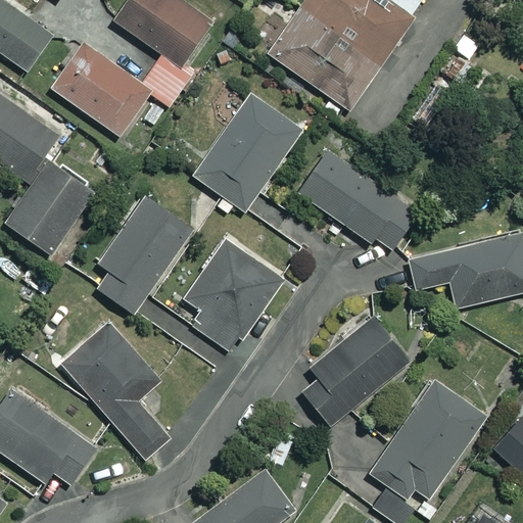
[(51,33),(4,0),(0,0),(0,51),(26,69),(51,33)]
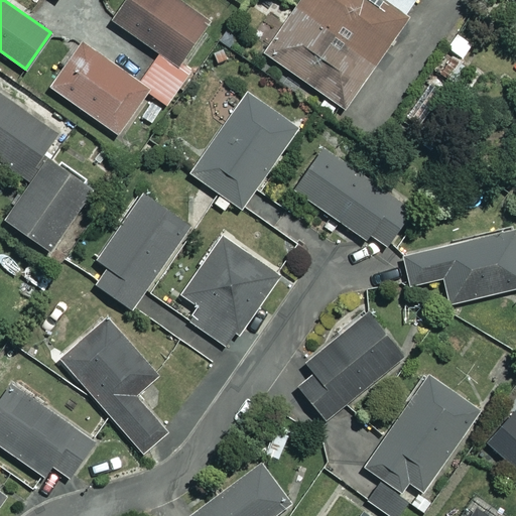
[(210,21),(180,0),(126,0),(113,19),(158,51),(137,81),(80,39),(48,84),(117,133),(147,91),(166,104),(190,72),(179,63),(210,21)]
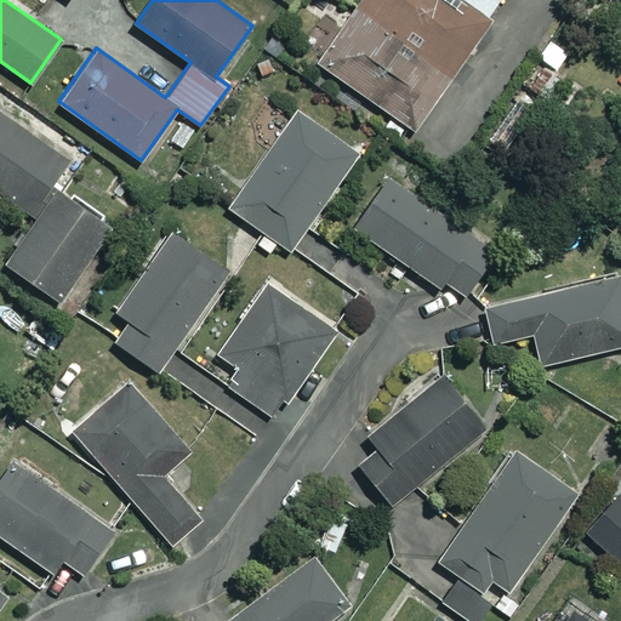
[(494,13),(473,0),(362,0),(318,63),(412,129),(494,13)]
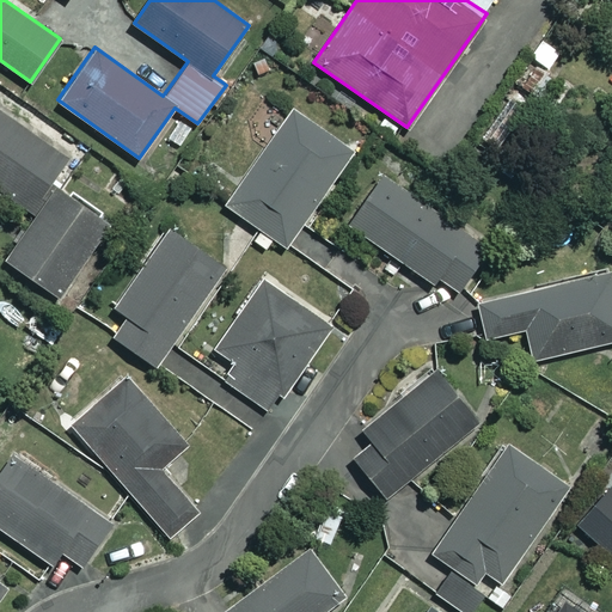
[(466,0),(487,13),(495,0),(466,0)]
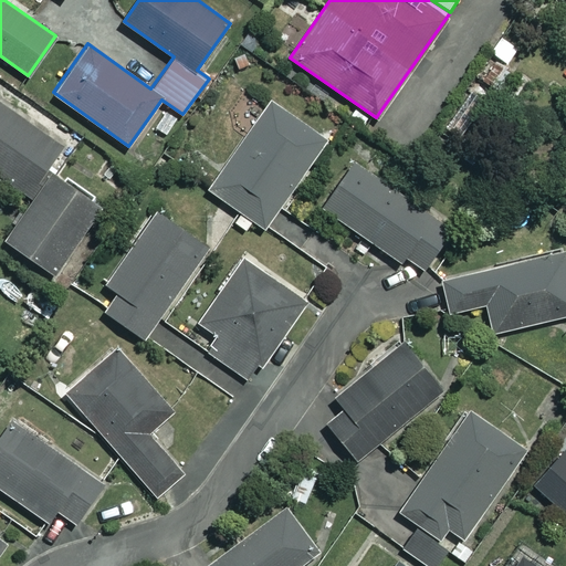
[(323,136),(270,101),(209,190),(263,226),(323,136)]
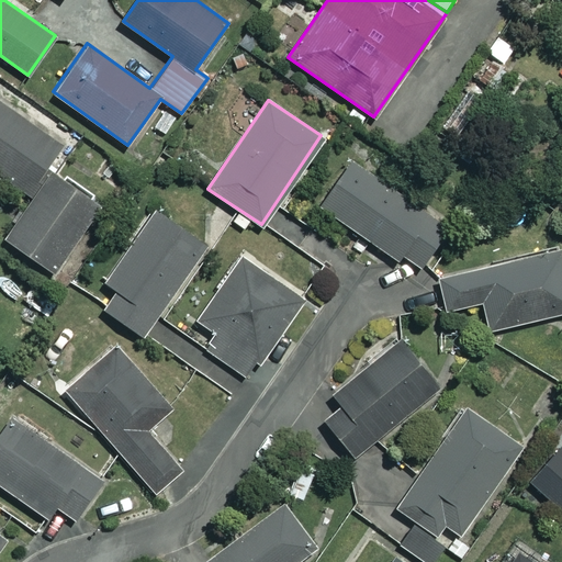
[(64,142),(0,101),(0,173),(31,193),(4,235),(55,267),(99,198),(48,166),(64,142)]
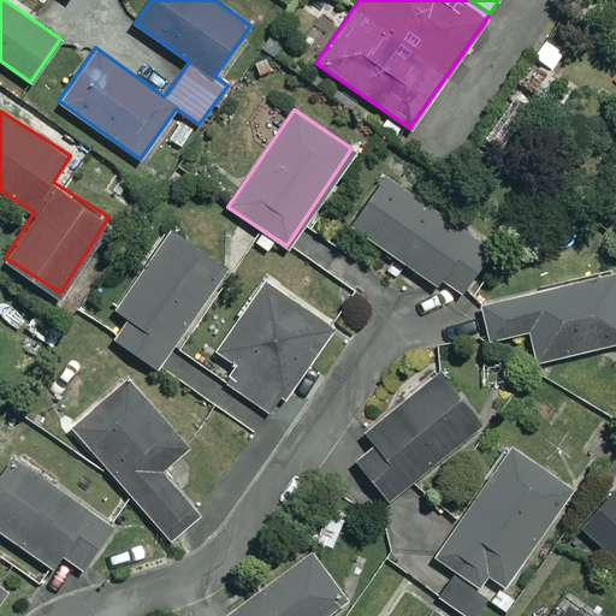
[(490,249),(386,177),(351,225),(455,297),(490,249)]
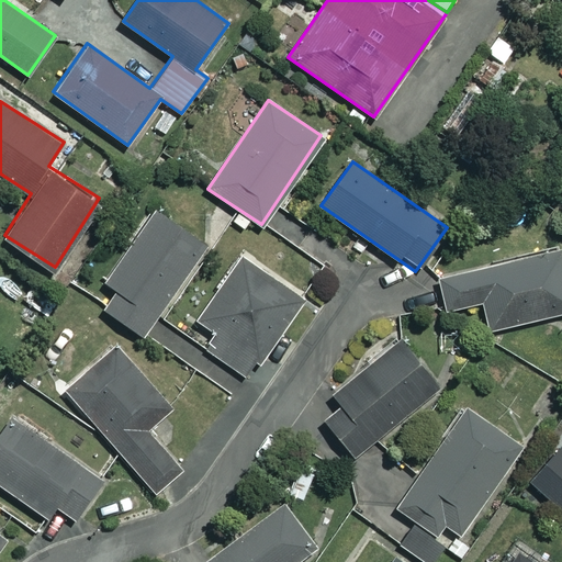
[(205,244),(157,210),(93,300),(143,334),(205,244)]
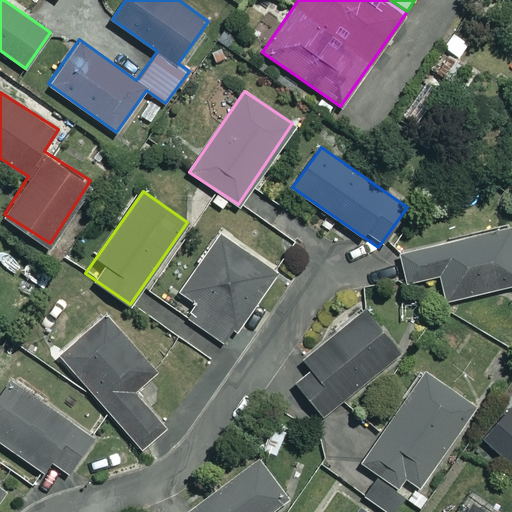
[(511,284),(511,235),(510,227),(398,253),(405,283),(439,275),(445,300),(511,284)]
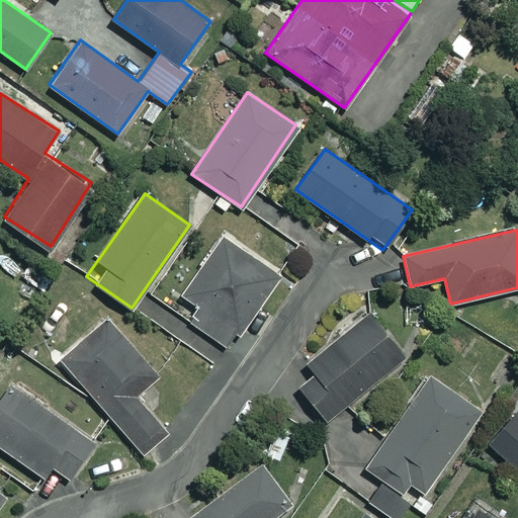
[(276,274),(224,238),(184,294),(200,306),(189,321),(227,346),(276,274)]
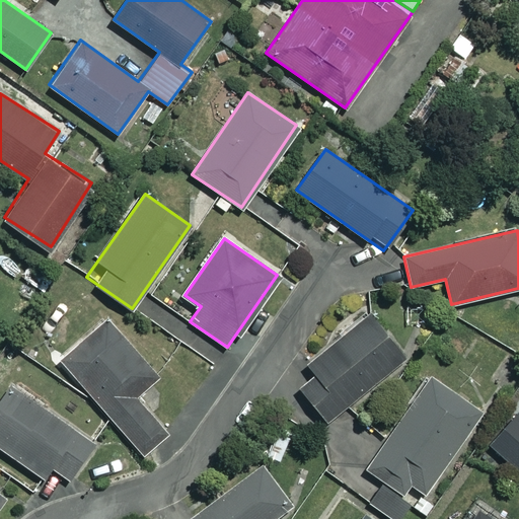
[(404,355),(369,312),(308,364),(317,373),(299,388),(327,421),(404,355)]
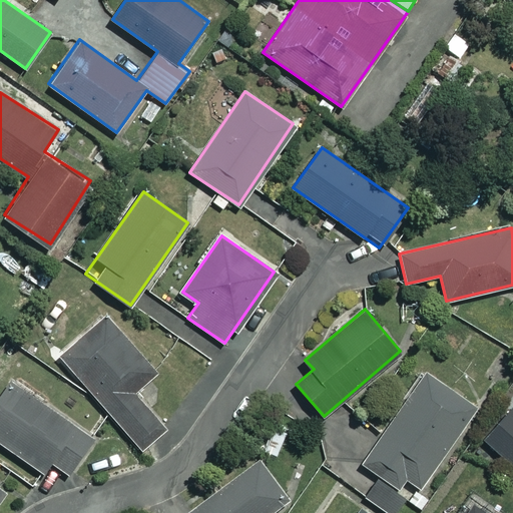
[(155,372),(104,316),(59,357),(139,447),(163,426),(133,392),(155,372)]
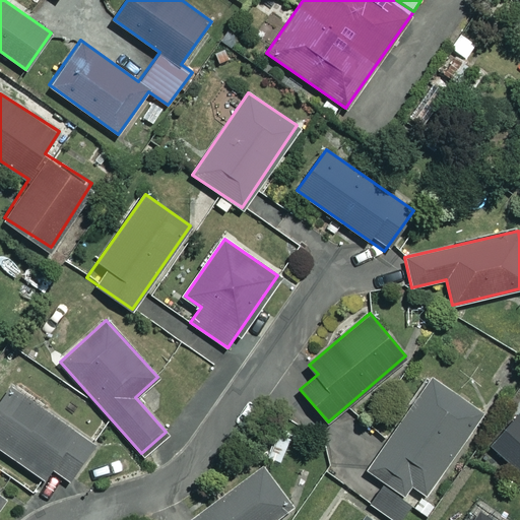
[(482,413),(433,378),(369,468),(385,480),(370,502),(395,519),(397,519),(409,503),(415,507),(482,413)]
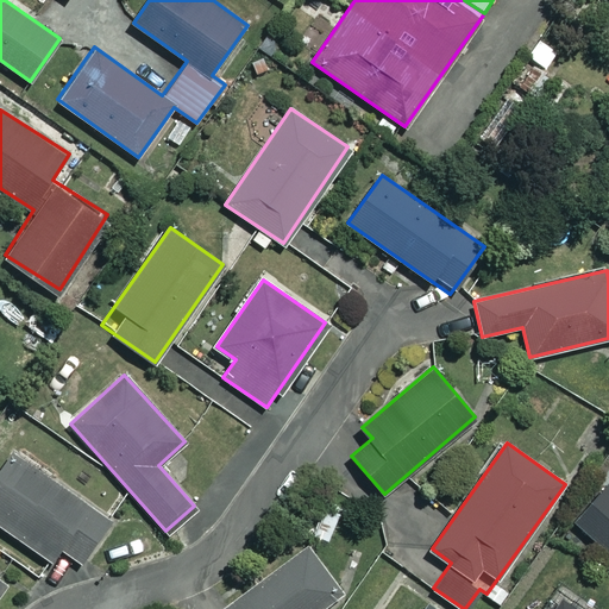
[(110,519),(12,453),(0,471),(0,523),(54,559),(61,548),(81,562),(110,519)]
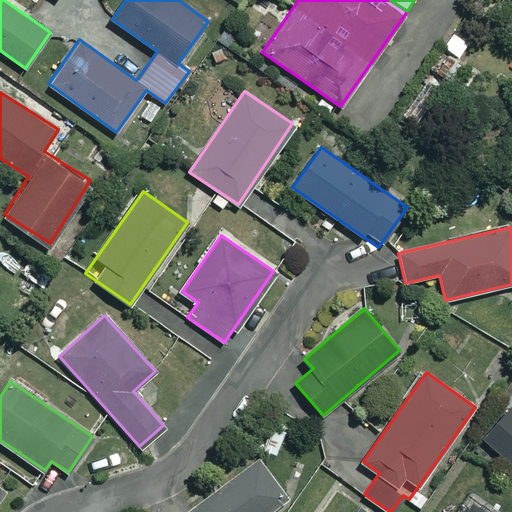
[(511,408),(510,406),(478,443),(511,473),(511,408)]
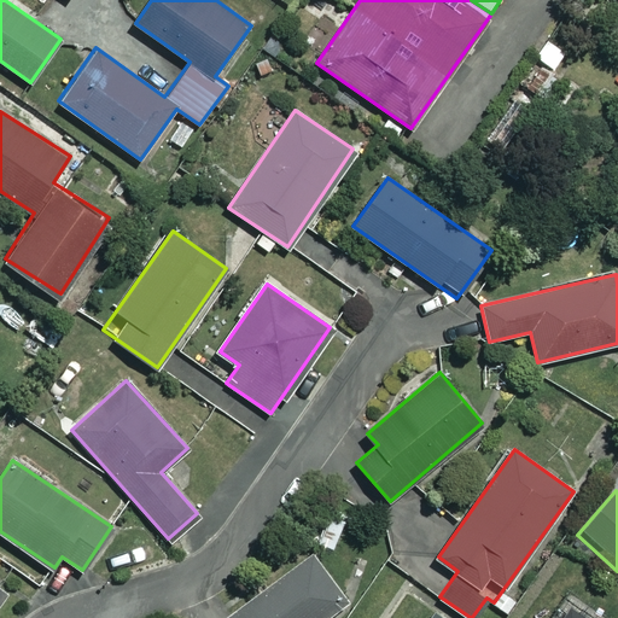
[(322,617),(344,601),(309,555),(228,617),(322,617)]
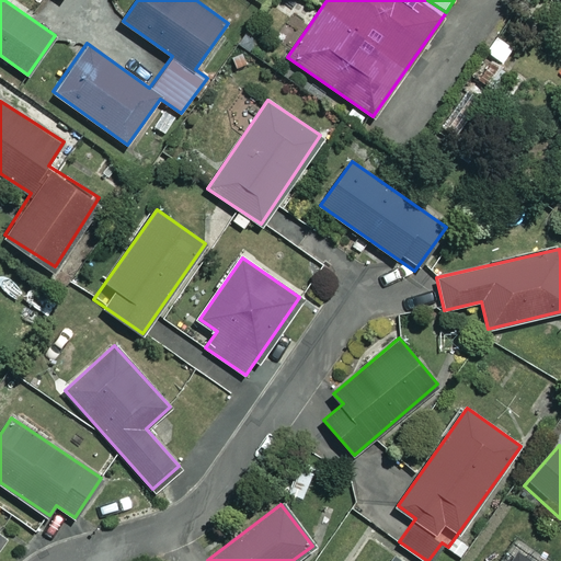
[(514,560),(560,560),(560,553),(539,534),(514,560)]
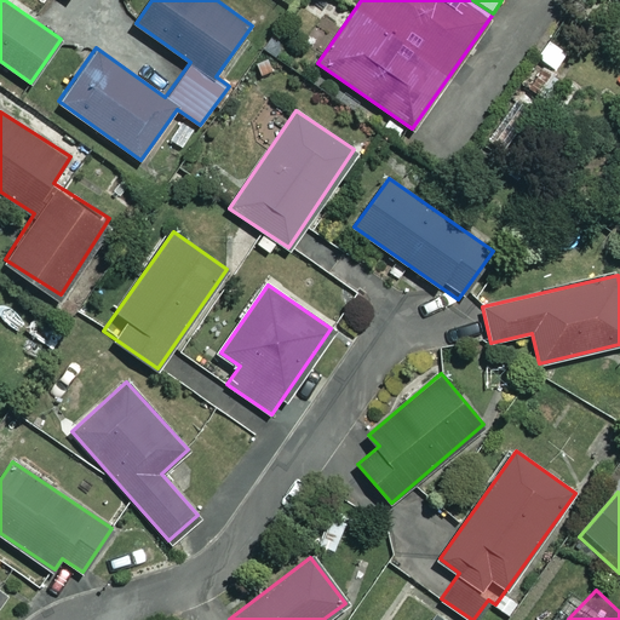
All buildings are outlined.
